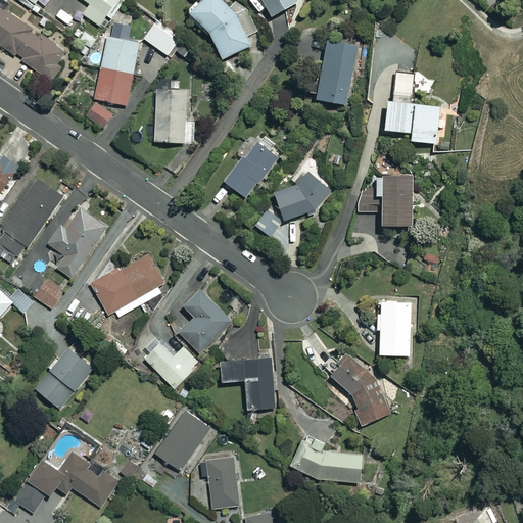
[(119,2),(114,0),(78,0),(106,19),(119,2)]
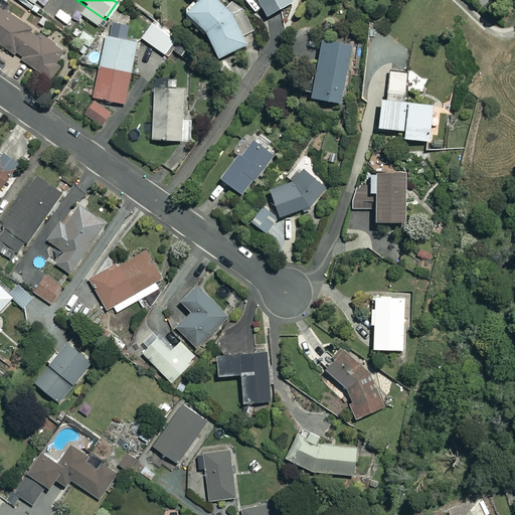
[(231,1),(225,7),(216,0),(197,0),(183,13),(215,57),(246,45),(241,36),(253,30),(231,1)]
